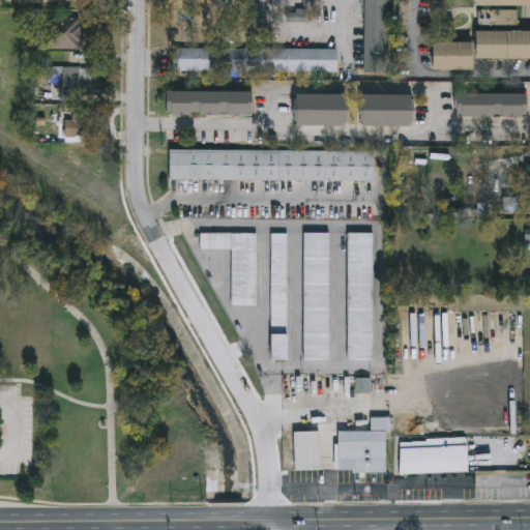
[(387,0),(387,70),(364,70),(364,0),(387,0)]
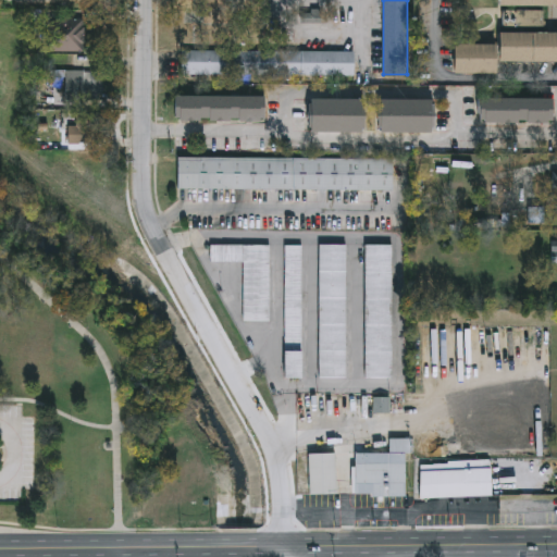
[(556,60),(498,60),(498,29),(556,29),(556,3),(498,3),(498,0),(556,0),(556,60)]
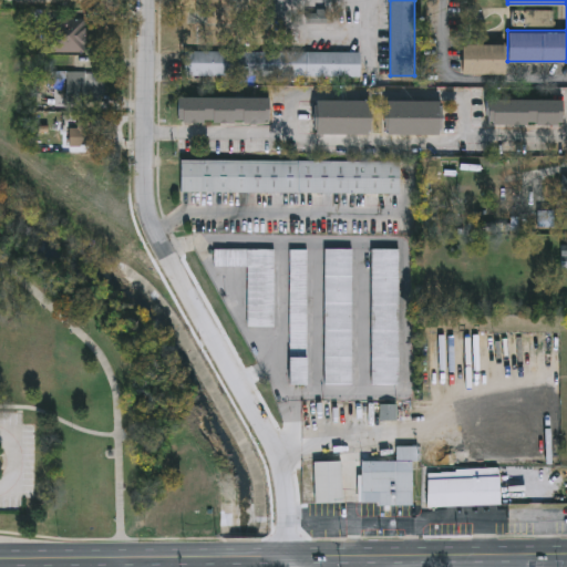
[(554,9),(554,24),(526,24),(526,9),(554,9)]
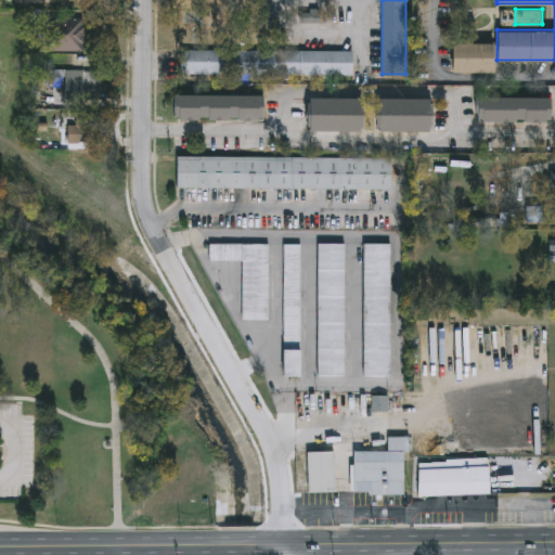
[(47,50),(47,17),(84,17),(84,50),(47,50)]
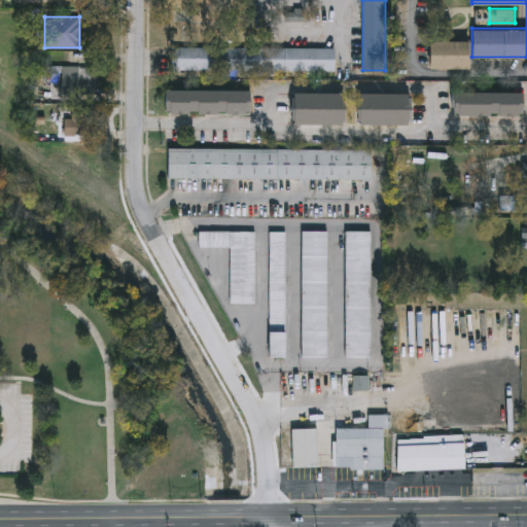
[(466,67),(427,67),(427,40),(466,40),(466,67)]
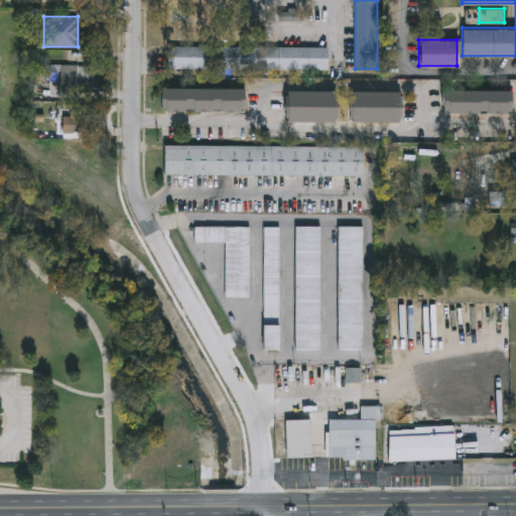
[(328,68),(167,67),(167,44),(328,45),(328,68)]
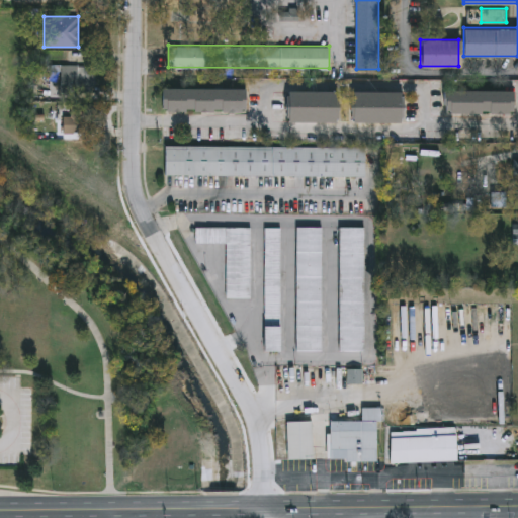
[(95,65),(95,94),(62,94),(62,65),(95,65)]
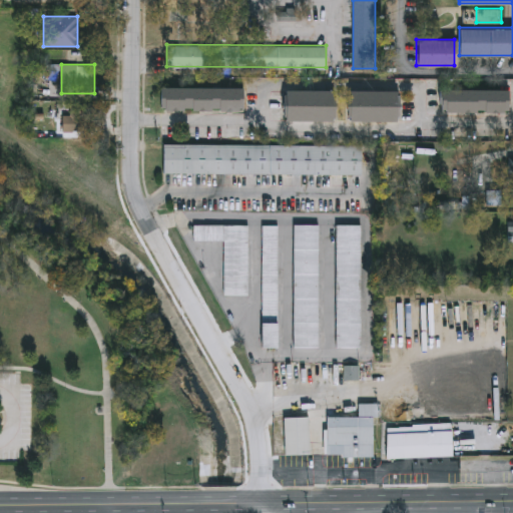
[(157,109),(157,86),(242,86),(242,109),(157,109)]
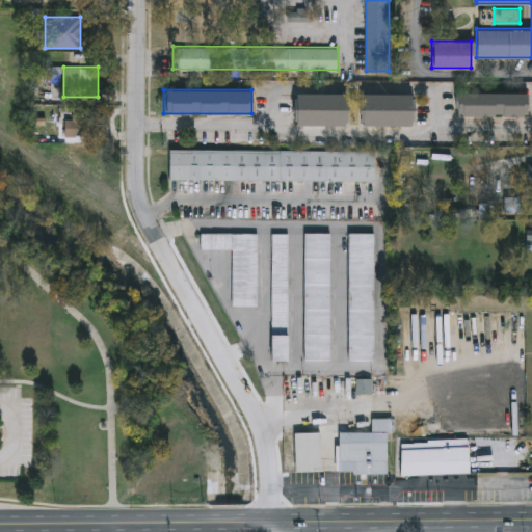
[(455,114),(455,91),(527,91),(527,114),(455,114)]
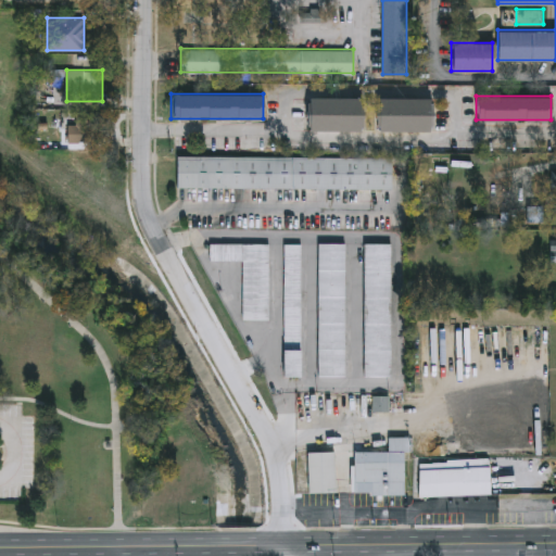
[(305,130),(305,97),(362,97),(362,130),(305,130)]
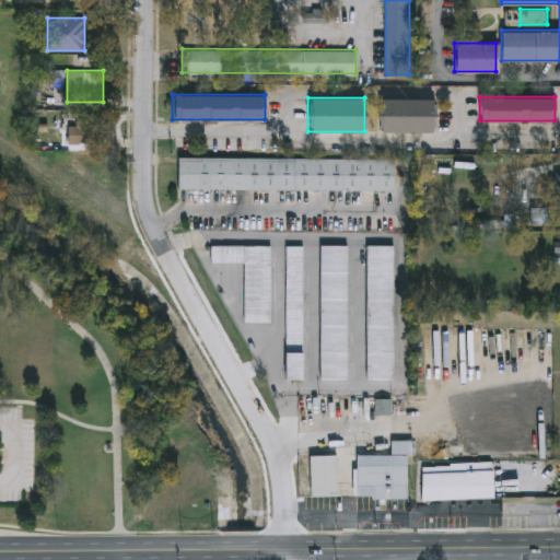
[(433,98),(433,131),(378,131),(378,97),(433,98)]
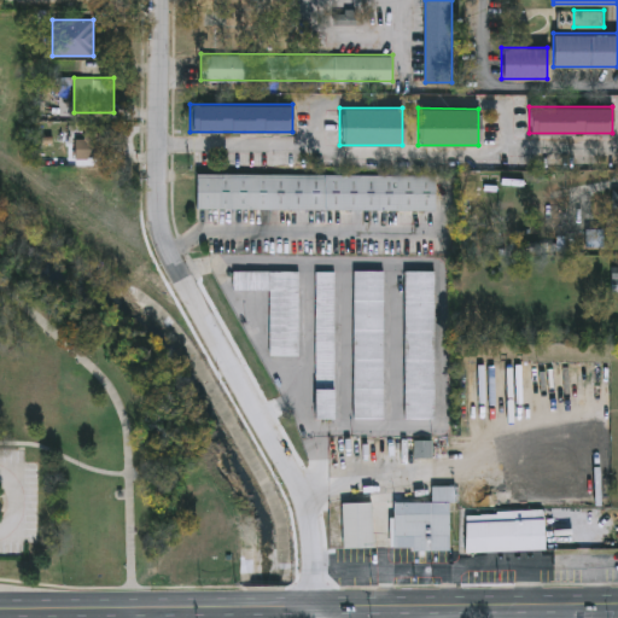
[(76,139),(86,139),(86,124),(110,124),(110,159),(76,159),(76,139)]
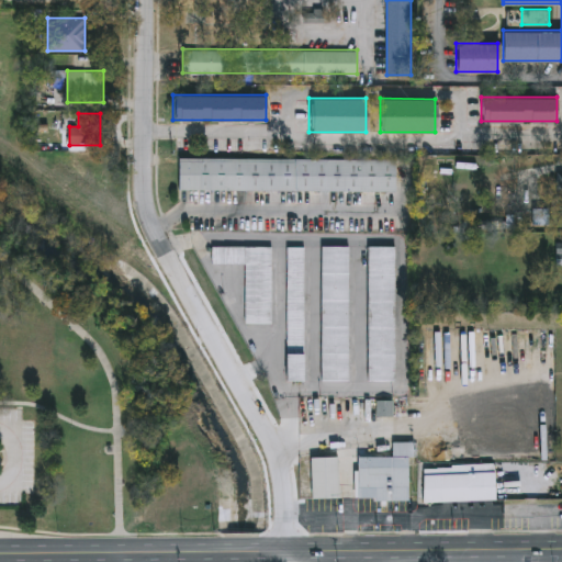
[(398,192),(178,191),(178,159),(398,160),(398,192)]
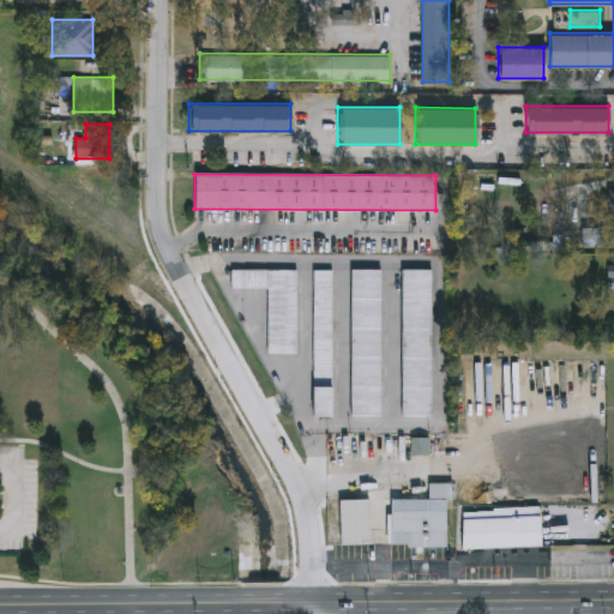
[(350,417),(350,269),(383,269),(383,417),(350,417)]
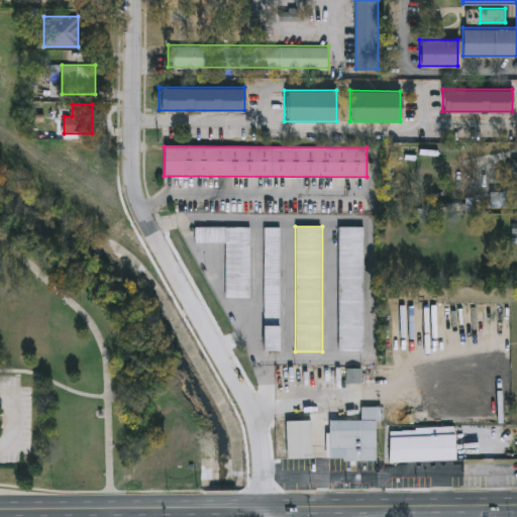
[(339,351),(339,226),(365,226),(365,351),(339,351)]
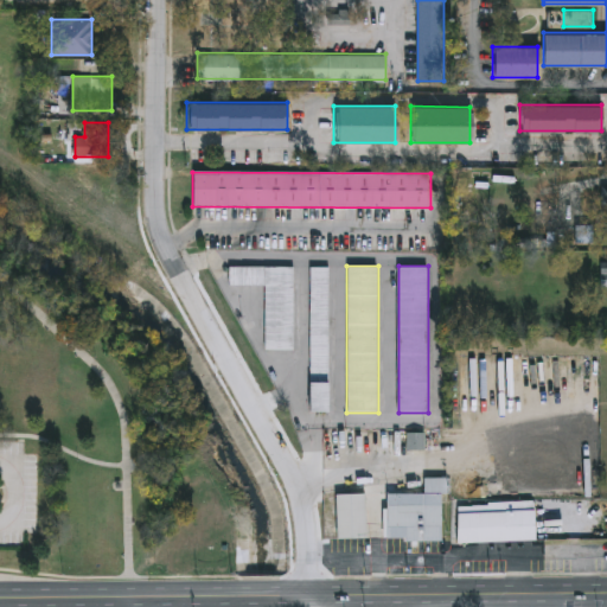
[(264,350),(264,287),(229,286),(230,267),(294,267),(294,351),(264,350)]
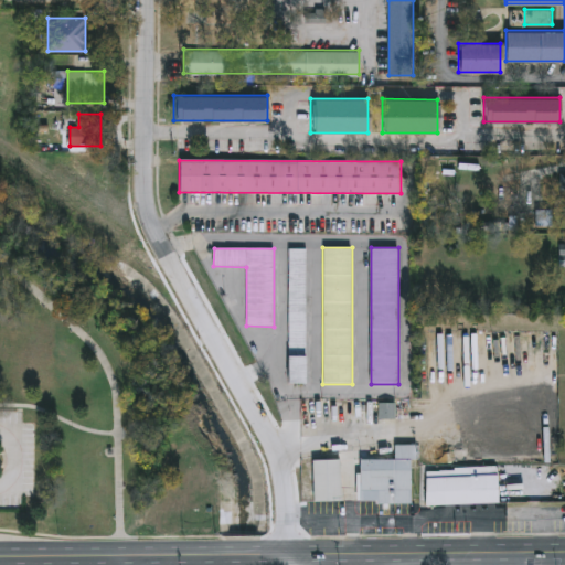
[(306,384),(288,384),(288,249),(306,249),(306,384)]
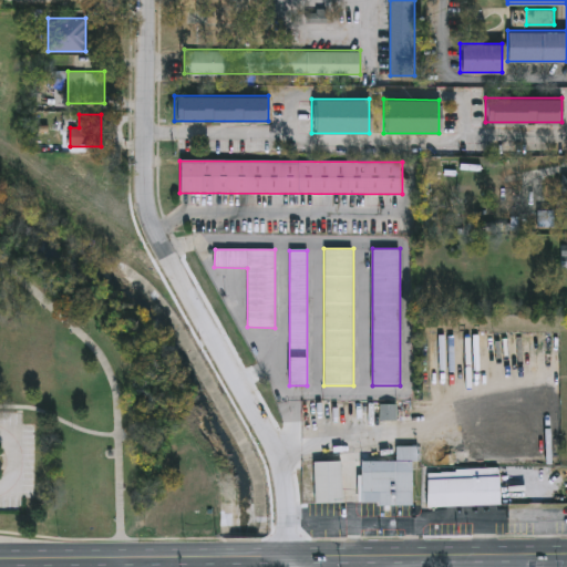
[(340,503),(313,503),(313,461),(340,461),(340,503)]
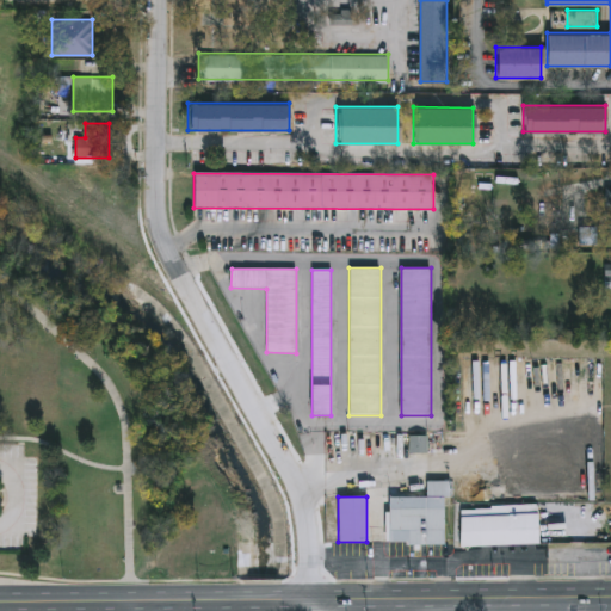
[(444,497),(444,544),(387,543),(388,497),(444,497)]
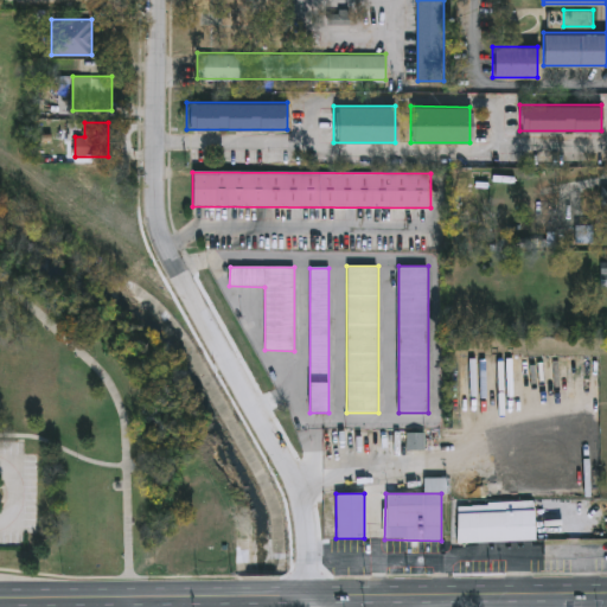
[(536,541),(457,542),(455,504),(536,503),(536,541)]
